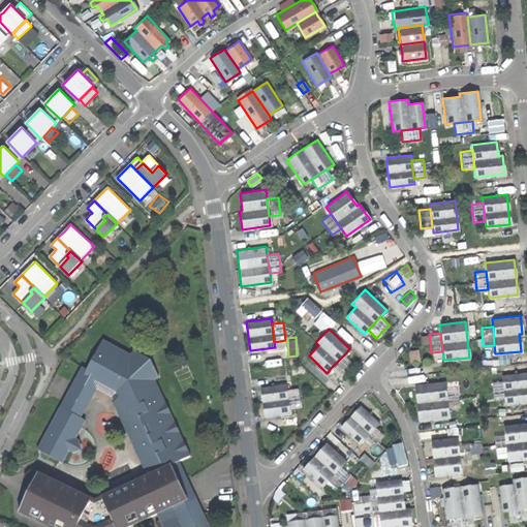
[(112,396),(147,474),(172,463),(180,459),(190,454),(166,403),(155,379),(159,376),(150,359),(132,349),(130,352),(102,338),(87,368),(82,366),(61,406),(82,417),(97,389),(112,396)]
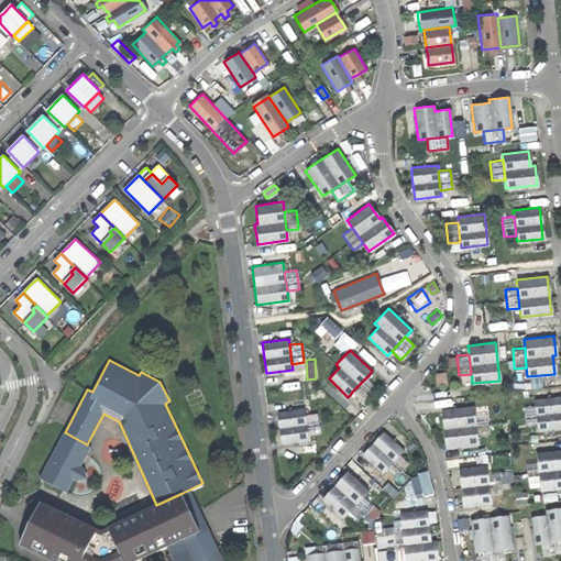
[(374,386),(365,378),(352,392),(361,400),(374,386)]
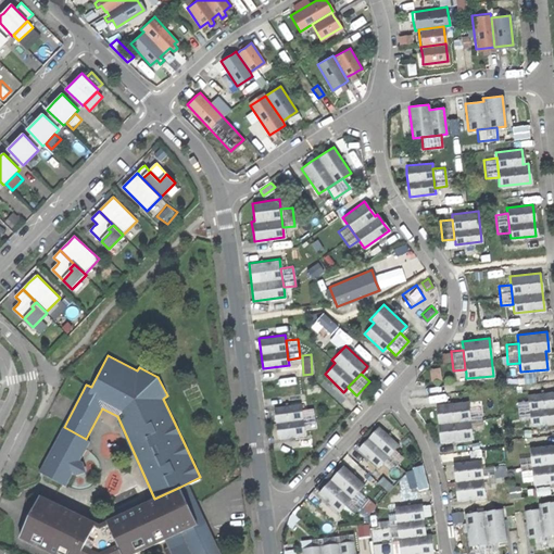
[(527,393),(528,400),(530,418),(530,425),(553,422),(553,399),(553,398),(553,391),(527,393)]
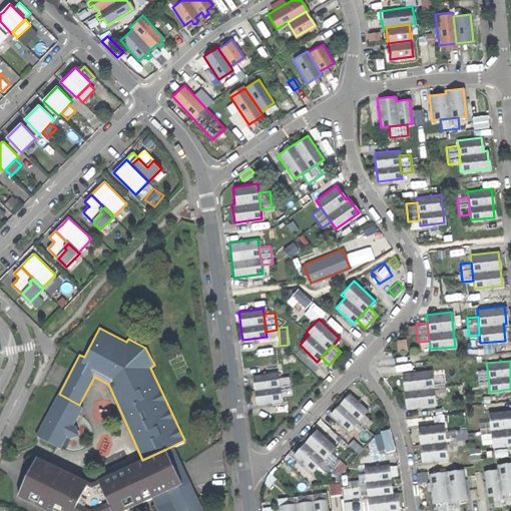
[(433,395),(431,378),(430,369),(402,372),(403,382),(405,398),(406,407),(434,404),(433,395)]
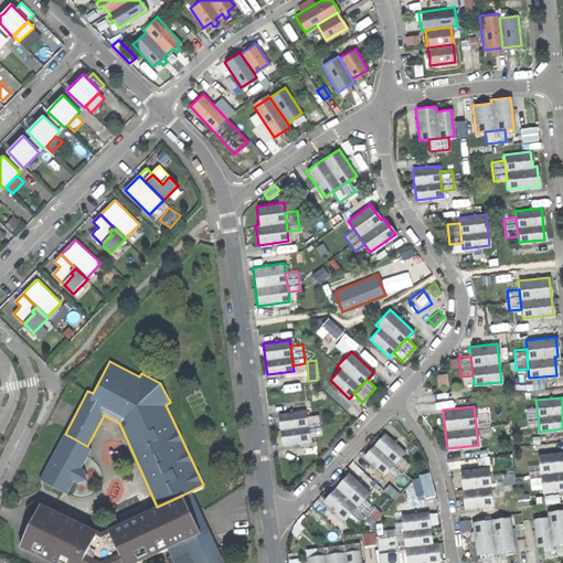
[(527,426),(539,425),(537,406),(524,407),(527,426)]
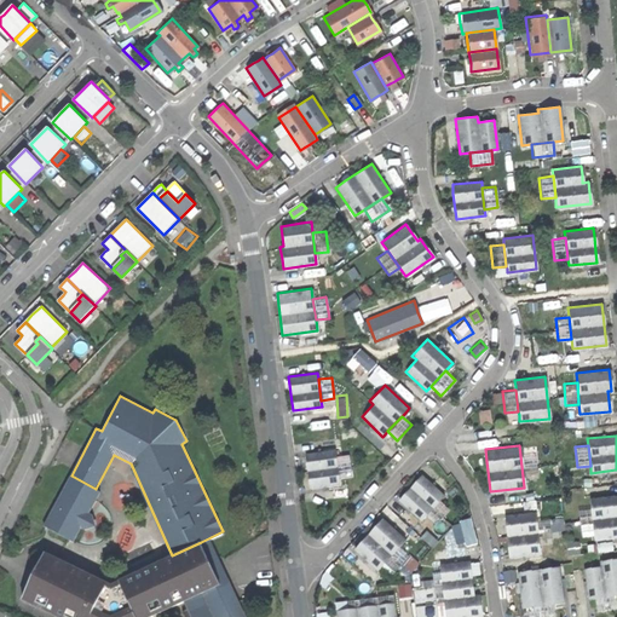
[(336,477),(334,455),(333,449),(304,453),(305,460),(307,478),(309,486),(338,483),(336,477)]
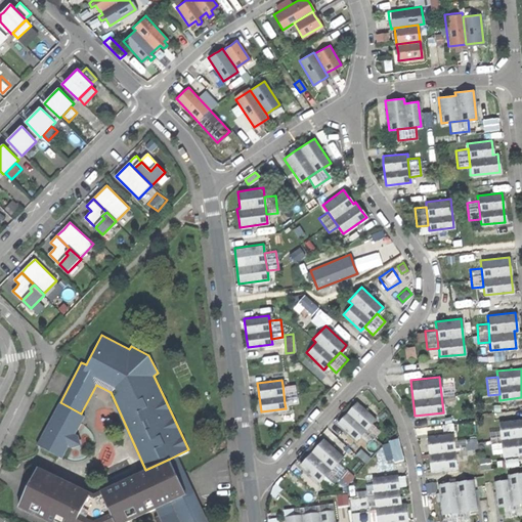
[(283,385),(285,403),(296,401),(294,384),(283,385)]
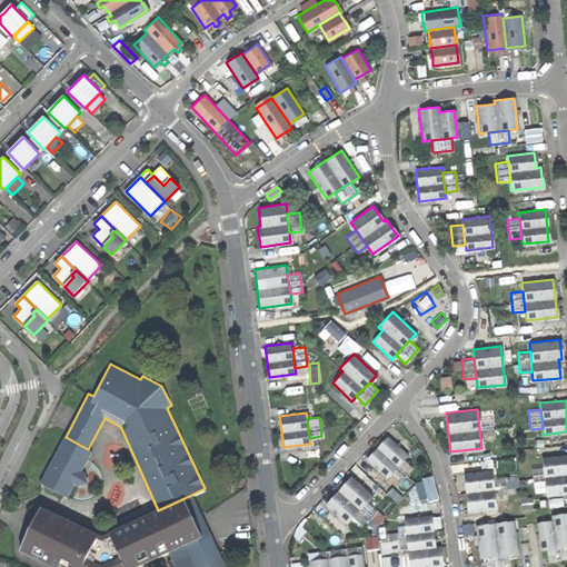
[(478,419),(480,438),(493,437),(490,418),(478,419)]
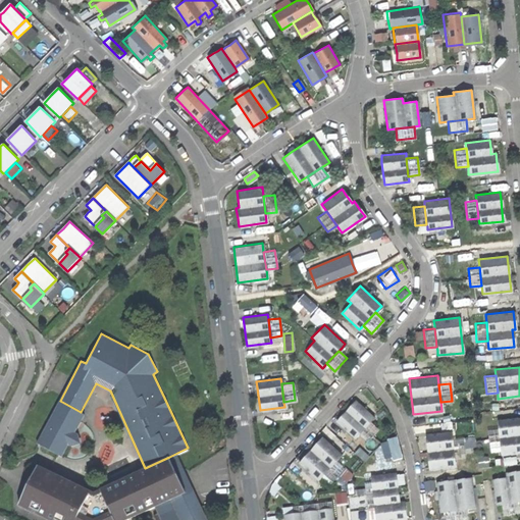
[(357,433),(369,420),(373,416),(355,400),(350,405),(340,417),(335,421),(354,437),(357,433)]
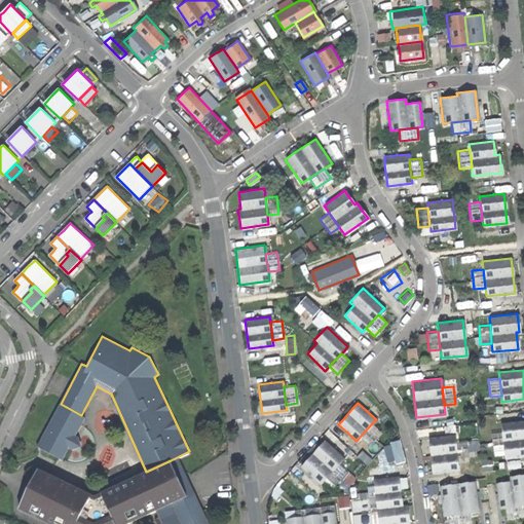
[(85,416),(81,415),(61,404),(37,446),(62,459),(85,416)]
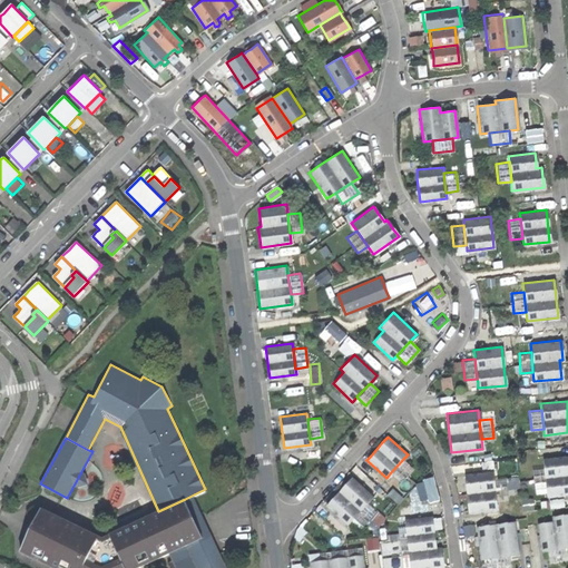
[(567,454),(542,458),(544,468),(546,487),(547,497),(567,493),(567,454)]
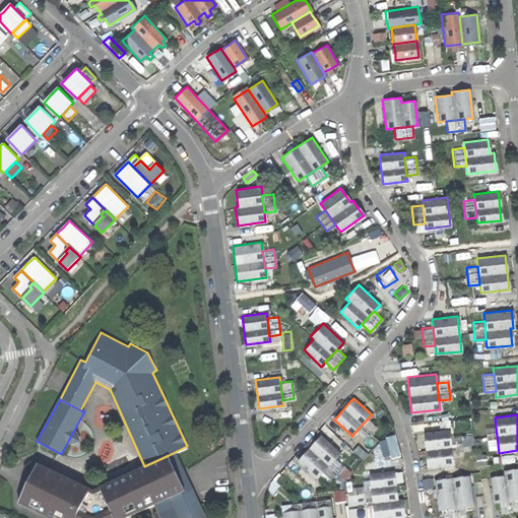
[(376,427),(368,418),(355,432),(365,440),(376,427)]
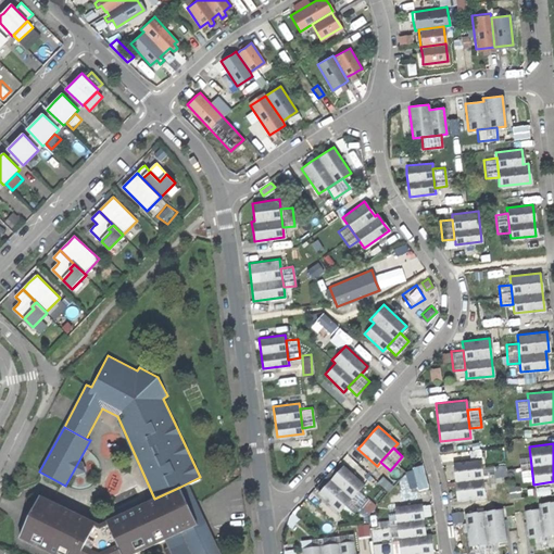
[(520,476),(532,475),(530,456),(518,457),(520,476)]
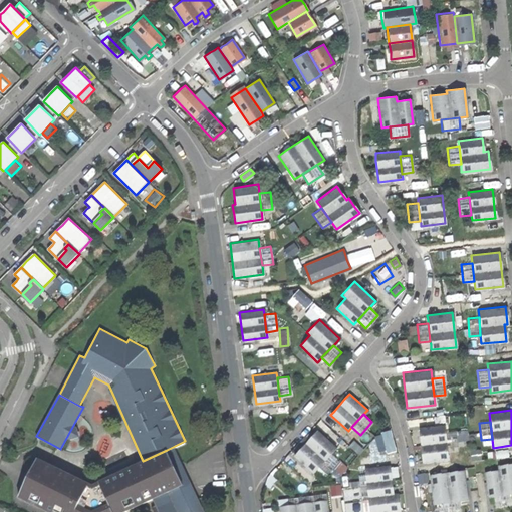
[(446,450),(444,433),(443,424),(419,427),(419,435),(421,451),(422,462),(447,459),(446,450)]
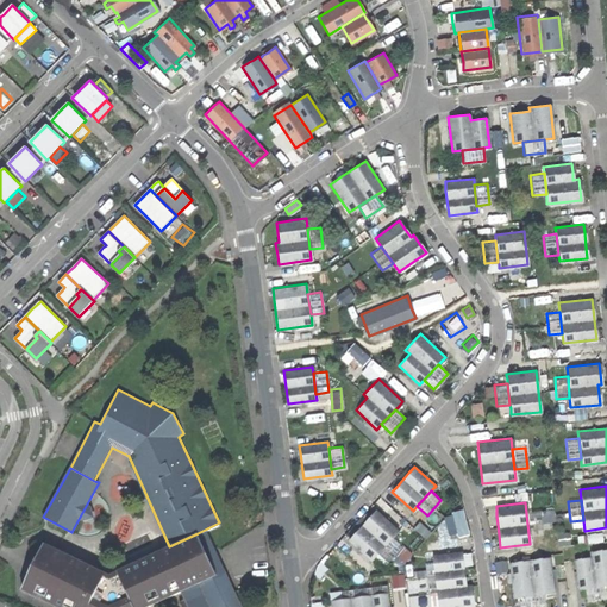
[(376,552),(390,537),(398,530),(375,509),(369,517),(356,531),(348,540),(369,561),(376,552)]
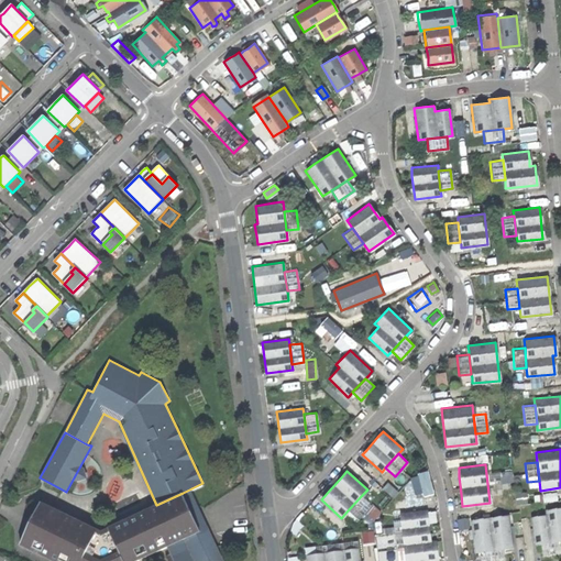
[(486,474),(488,493),(501,492),(498,473),(486,474)]
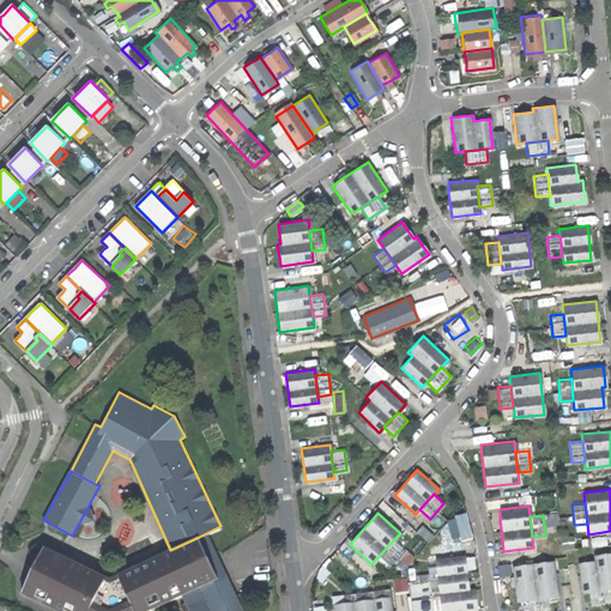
[(182,597),(188,610),(244,610),(219,555),(209,532),(199,537),(218,580),(182,597)]
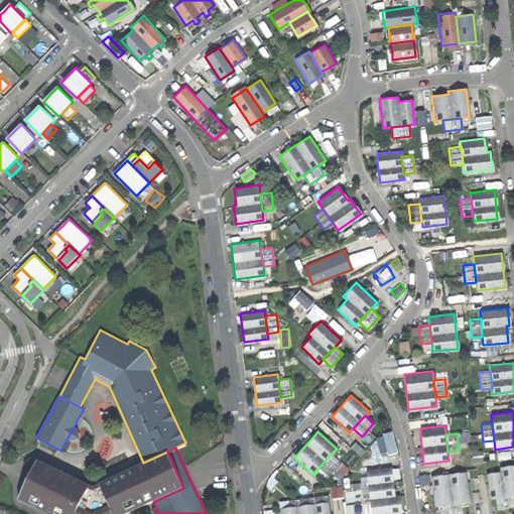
[(99,484),(110,506),(113,513),(127,513),(153,502),(183,488),(167,452),(143,463),(99,484)]
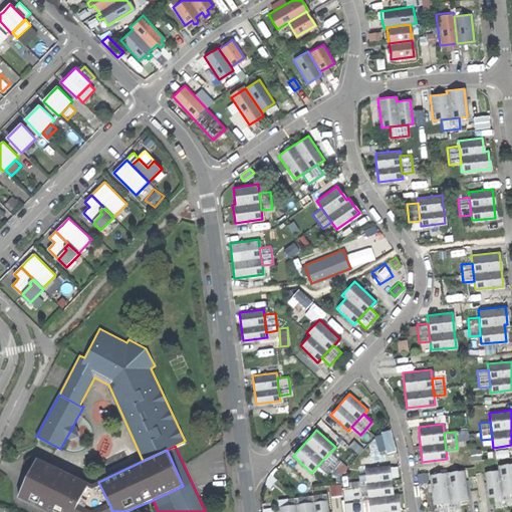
[(337,461),(329,453),(317,466),(325,474),(337,461)]
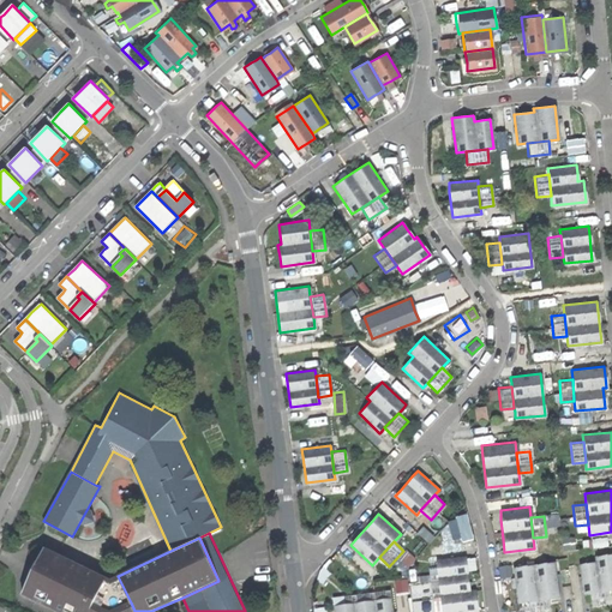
[(34,571),(22,595),(57,611),(135,611),(131,603),(109,611),(95,604),(107,576),(45,547),(34,571)]
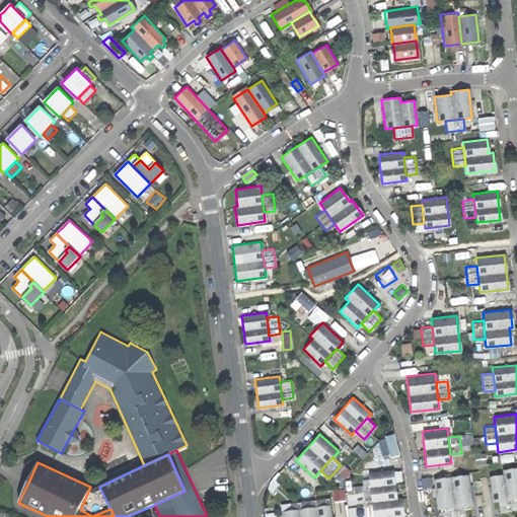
[(495,500),(497,500),(515,498),(516,497),(516,467),(502,469),(502,474),(489,476),(492,501),(495,500)]
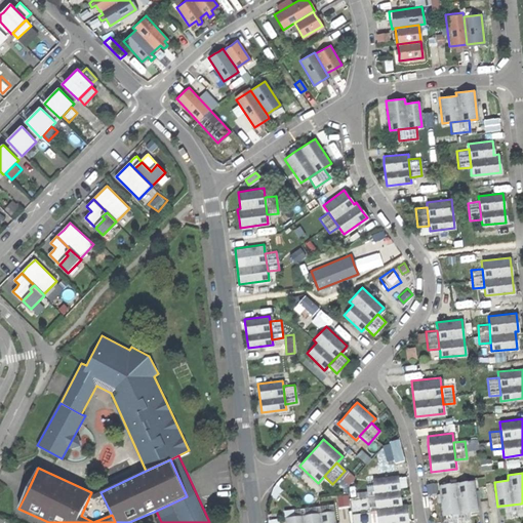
[(373,485),(365,485),(369,522),(393,522),(407,521),(406,513),(405,503),(400,504),(399,495),(398,483),(397,475),(372,477),(373,485)]
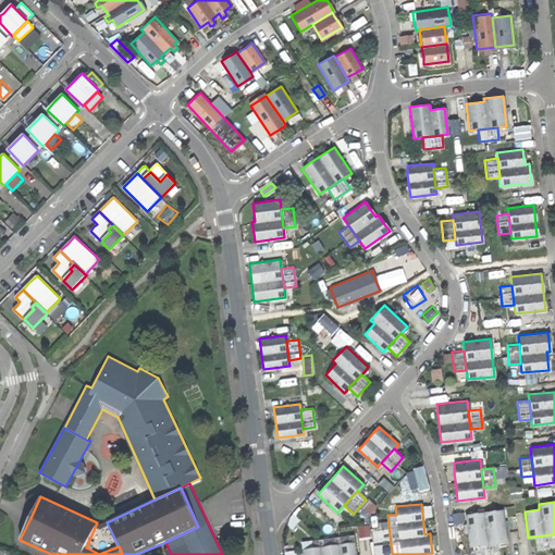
[(478,544),(496,542),(501,541),(506,541),(502,509),(465,515),(466,522),(461,523),(463,532),(467,531),(468,545),(472,545),(478,544)]
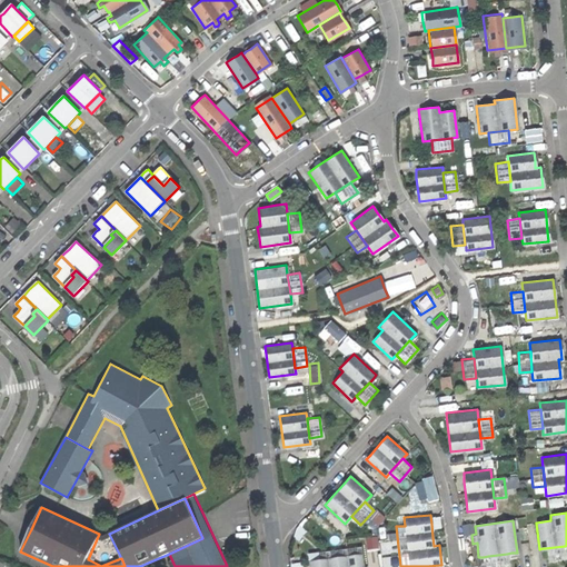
[(320,559),(361,554),(360,545),(318,550),(320,559)]
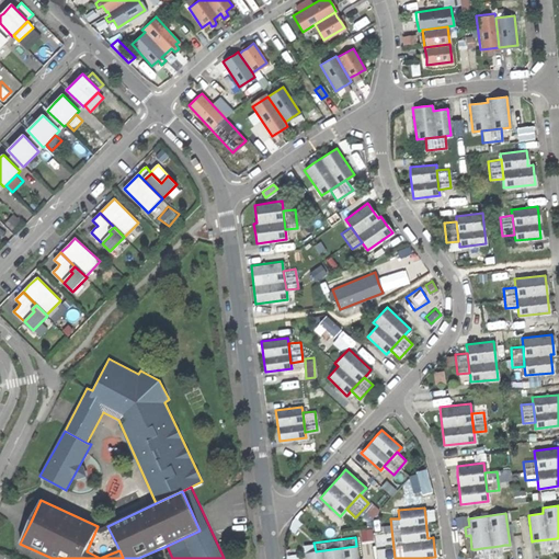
[(557,538),(537,540),(539,552),(558,550),(557,538)]
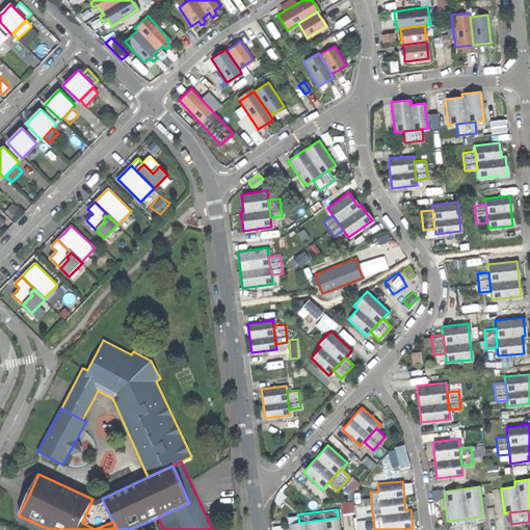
[(339,529),(338,518),(299,523),(288,524),(288,529),(339,529)]
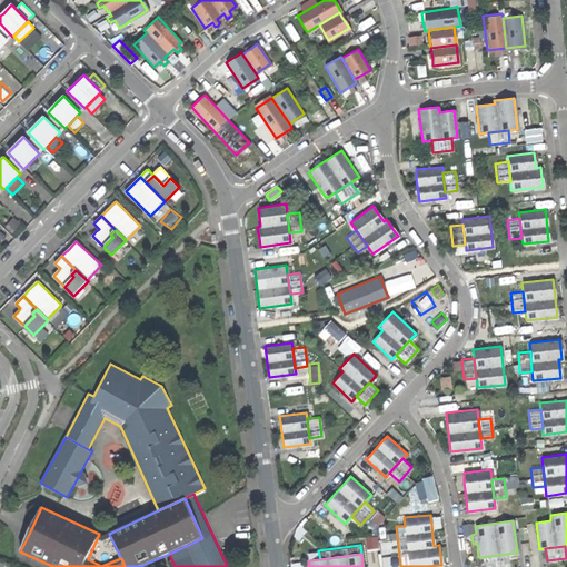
[(507,554),(488,556),(489,566),(499,566),(509,566),(507,554)]
